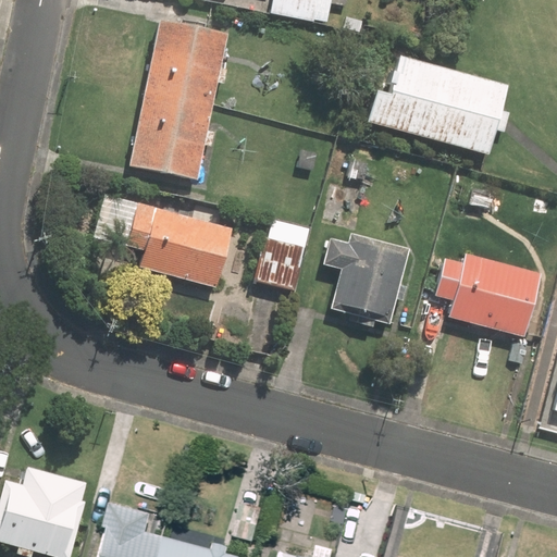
[(272,0),(271,14),(329,23),(332,0),(272,0)]
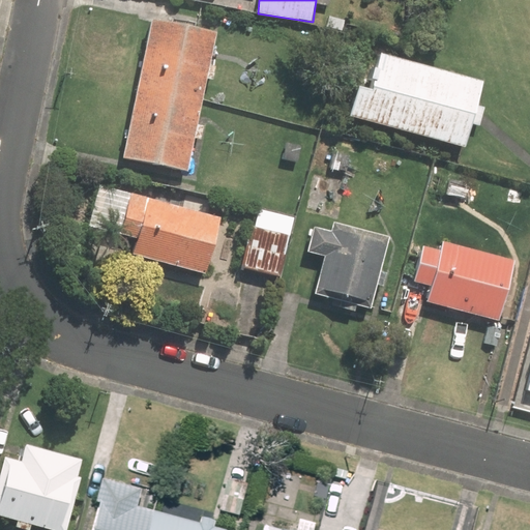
[(198,122),(206,79),(215,80),(219,60),(210,58),(215,32),(151,19),(123,157),(187,171),(195,138),(203,139),(206,123),(198,122)]
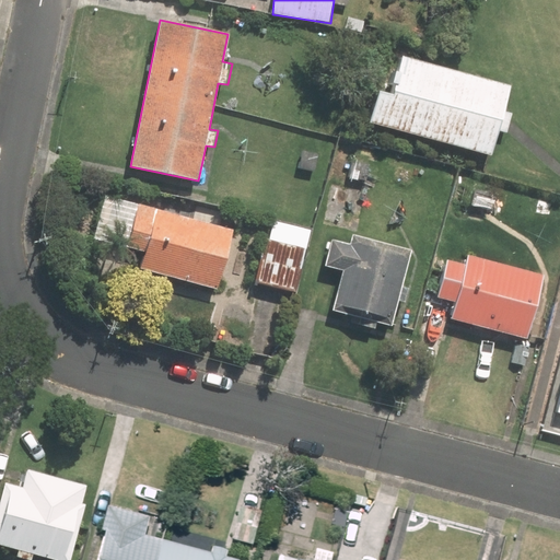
[(370,124),(493,158),(500,130),(508,132),(510,124),(513,113),(505,111),(512,85),(403,56),(398,70),(396,70),(393,82),(397,83),(394,94),(378,90),(370,124)]
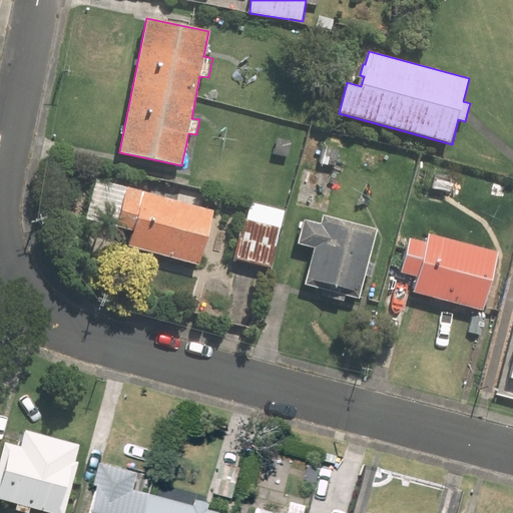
[(96,180),(86,219),(133,231),(129,249),(200,269),(215,211),(96,180)]
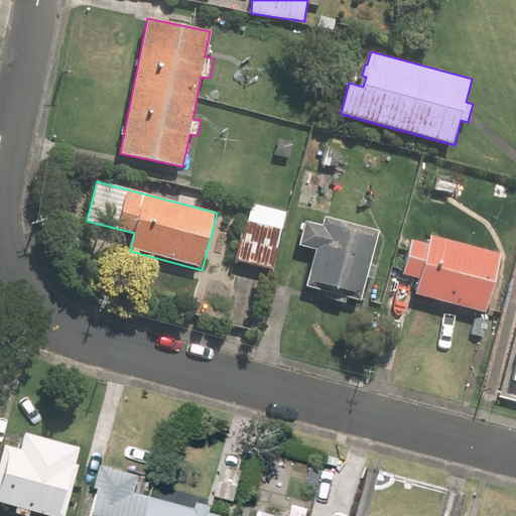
[(248,224),(242,223),(234,260),(273,269),(287,210),(253,202),(248,224)]
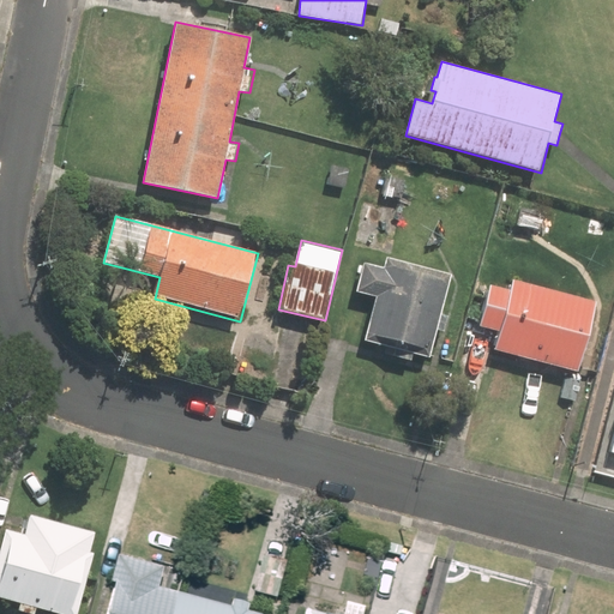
[(380,254),(378,265),(362,262),(356,289),(372,293),(363,332),(432,348),(450,271),(380,254)]
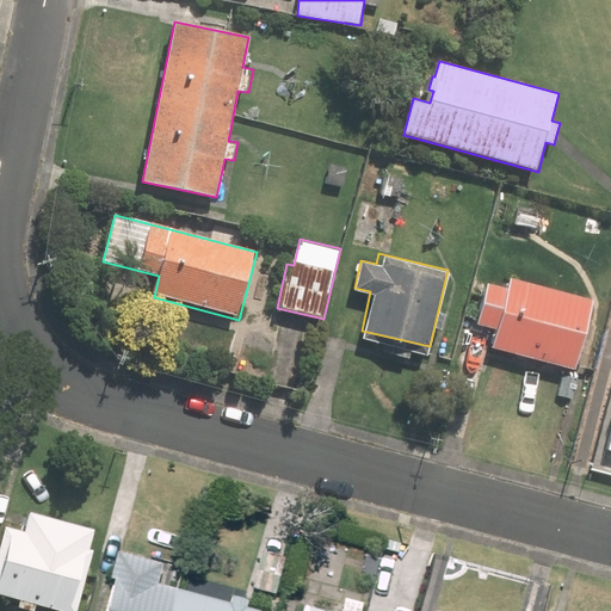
[(486,283),(476,322),(466,362),(486,366),(491,347),(576,370),(594,298),(510,276),(506,288),(486,283)]
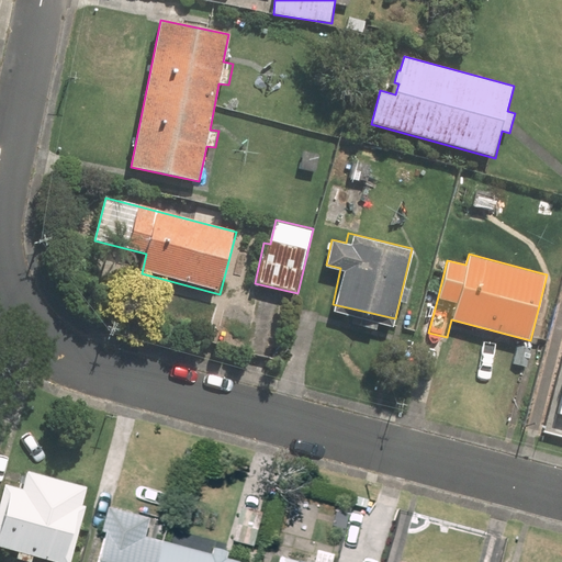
[(6,479),(1,495),(0,494),(0,542),(68,561),(74,542),(88,486),(27,471),(24,483),(6,479)]
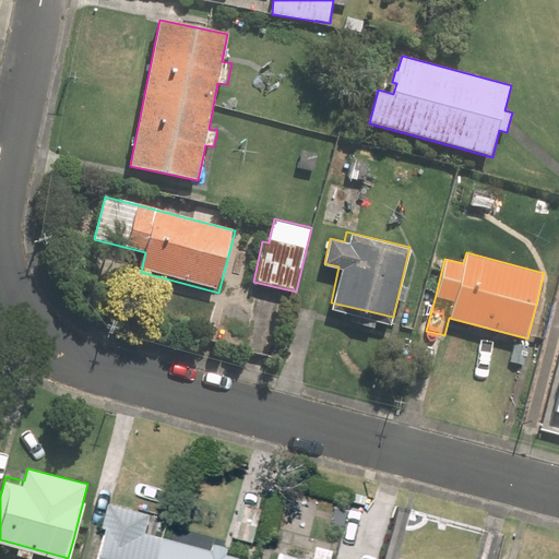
[(290,501),(275,558),(325,558),(333,531),(344,533),(351,509),(336,506),(334,512),(290,501)]
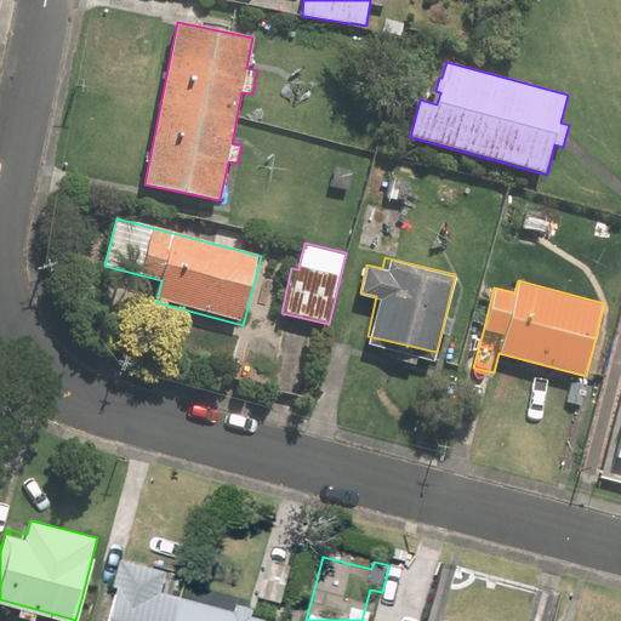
[(119,559),(110,586),(121,590),(112,620),(258,620),(249,619),(255,598),(203,582),(197,603),(161,593),(167,573),(119,559)]
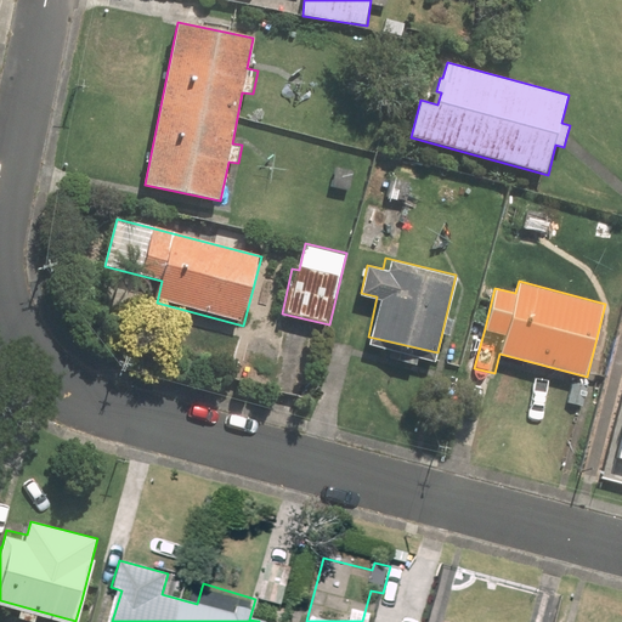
All buildings are outlined.
